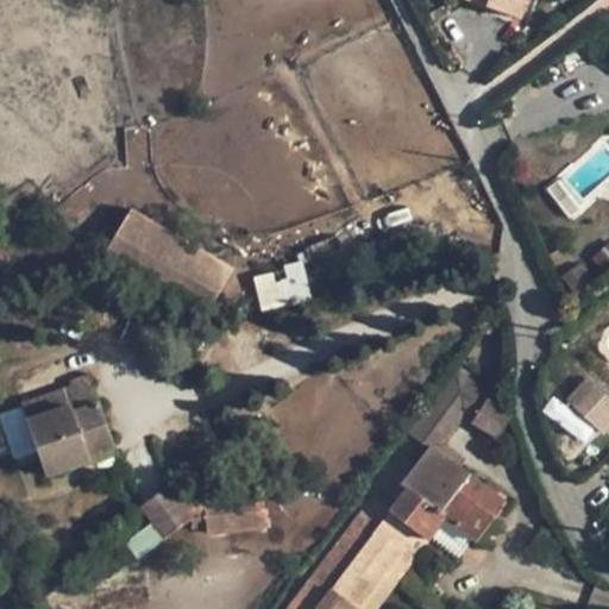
[(491,0),(490,6),(520,17),(526,0),(491,0)]
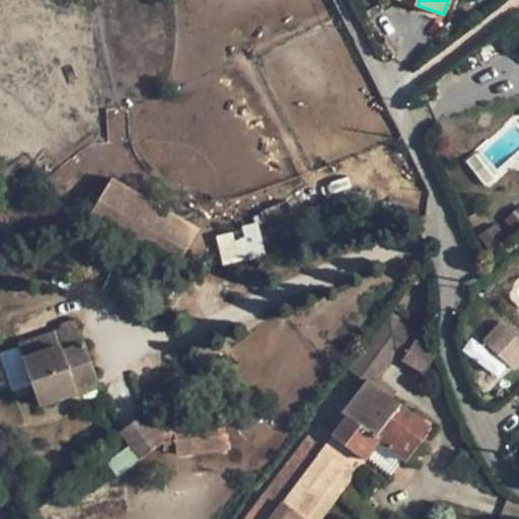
[(198,229),(112,179),(92,213),(173,261),(176,262),(177,263),(198,229)]
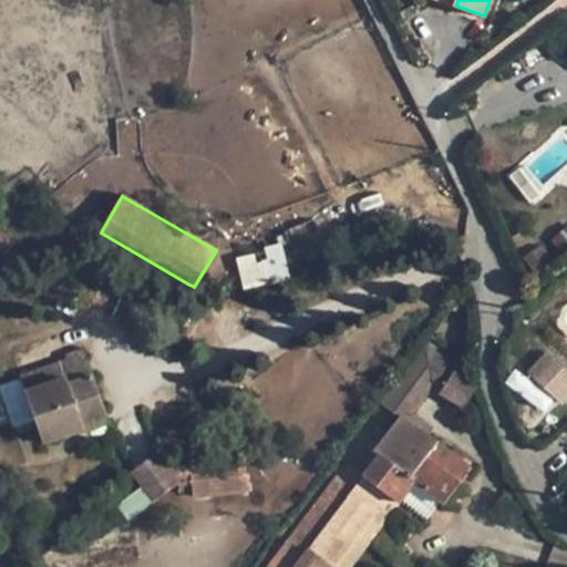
[(277,247),(238,260),(245,284),(280,274),(276,260),(280,259),(277,247)]
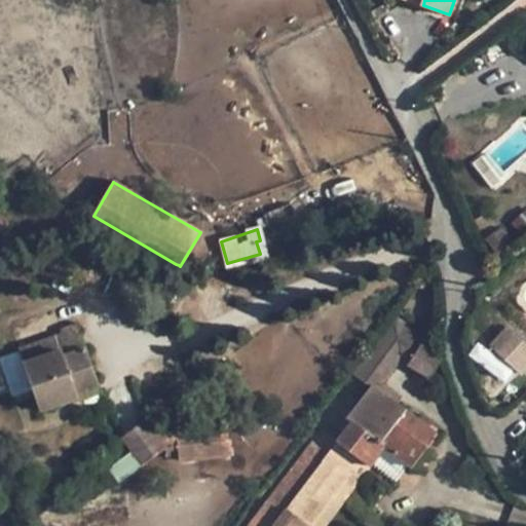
[(373,384),(398,403),(403,398),(384,384),(401,362),(407,366),(422,341),(393,318),(355,371),(373,384)]
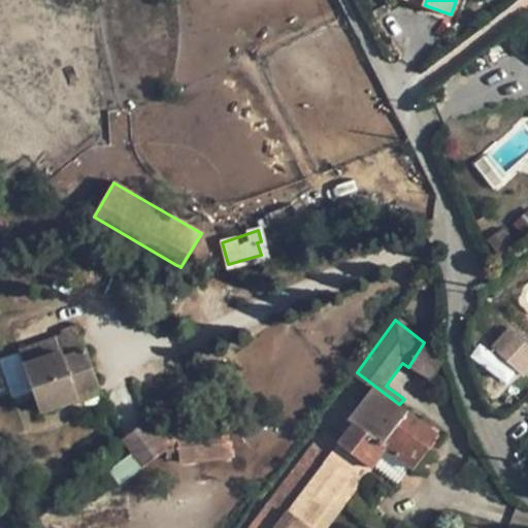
[(493,348),(522,377),(527,370),(527,345),(512,329),(493,348)]
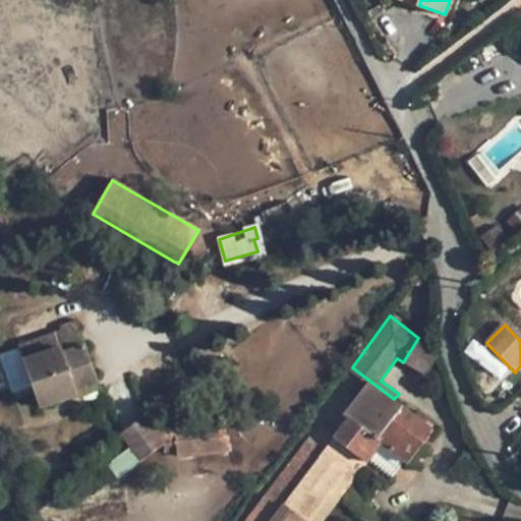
[(77,327),(19,346),(41,406),(78,394),(75,388),(96,381),(77,327)]
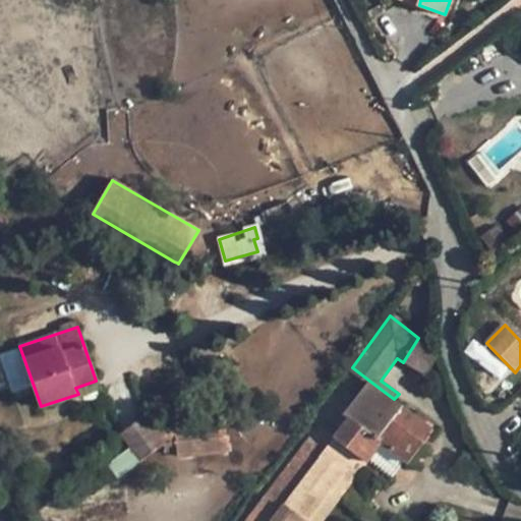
[(441,351),(418,338),(403,362),(425,375),(441,351)]
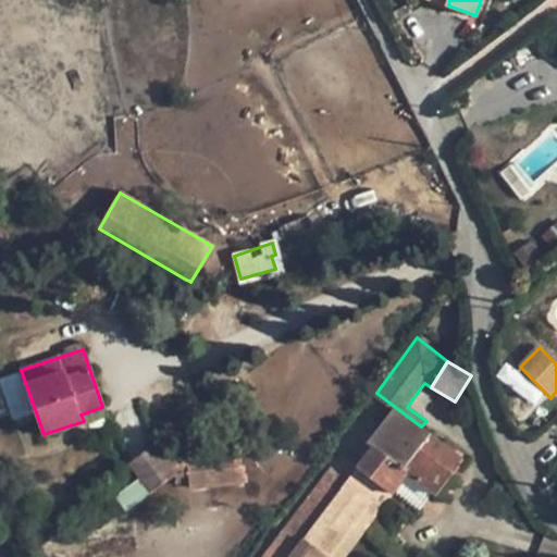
[(15,392),(5,395),(11,411),(29,405),(20,374),(10,378),(15,392)]
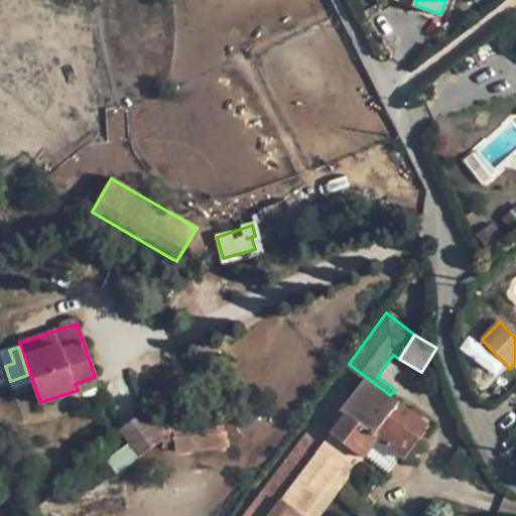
[(95,377),(75,384),(78,390),(97,383),(95,377)]
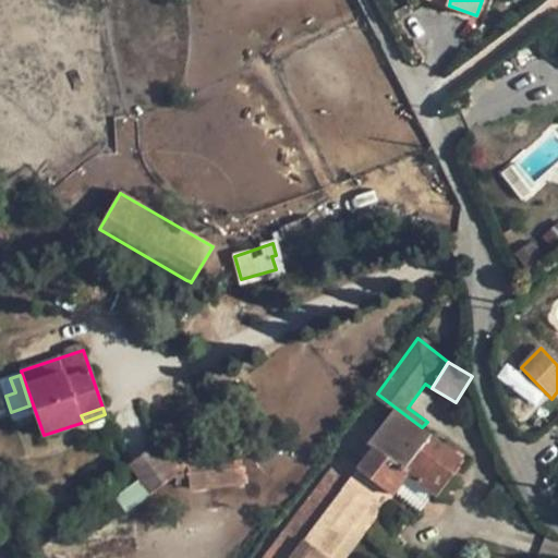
[(373,448),(356,470),(392,496),(408,474),(435,496),(451,474),(463,458),(422,427),(396,408),(367,445),(373,448)]
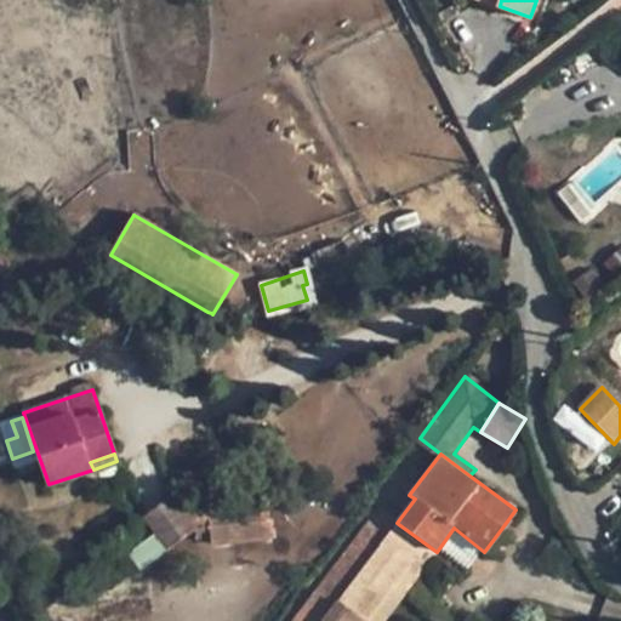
[(272,537),(268,503),(183,512),(172,497),(144,518),(157,534),(131,553),(142,568),(194,529),(210,530),(211,545),(272,537)]
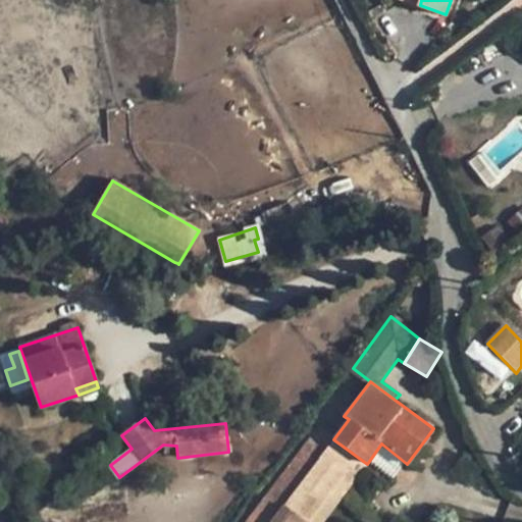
[(333,439),(318,428),(247,521),(309,521),(341,480),(349,487),(367,464),(333,439)]
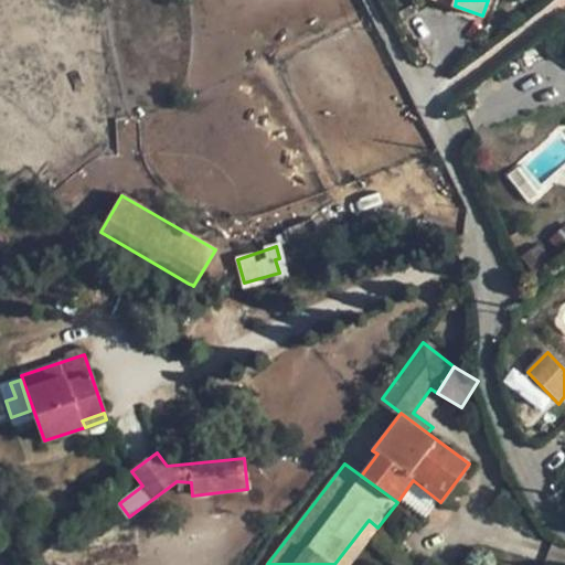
[(440,502),(413,480),(397,502),(424,523),(440,502)]
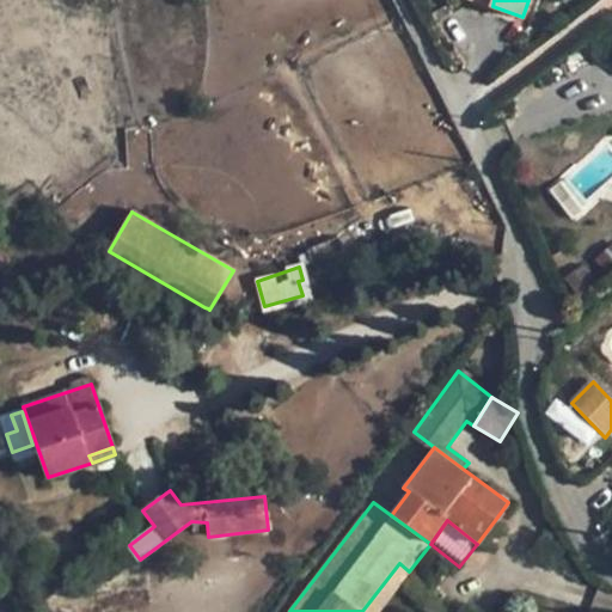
[(495,520),(477,544),(491,554),(509,531),(495,520)]
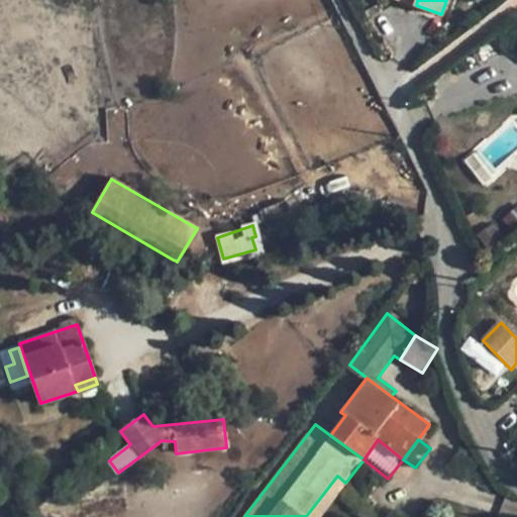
[(319,516),(345,483),(337,476),(306,516),(319,516)]
